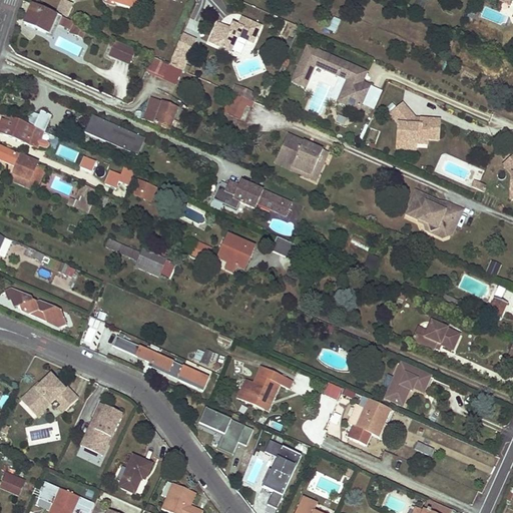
[(67,16),(73,4),(64,0),(60,0),(56,10),(67,16)]
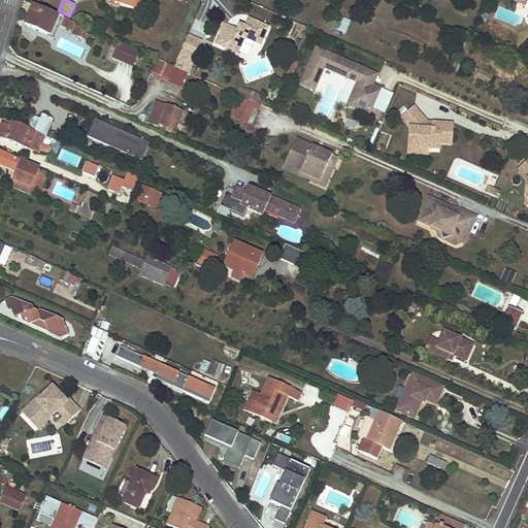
[(142,0),(109,0),(109,1),(139,10),(142,0)]
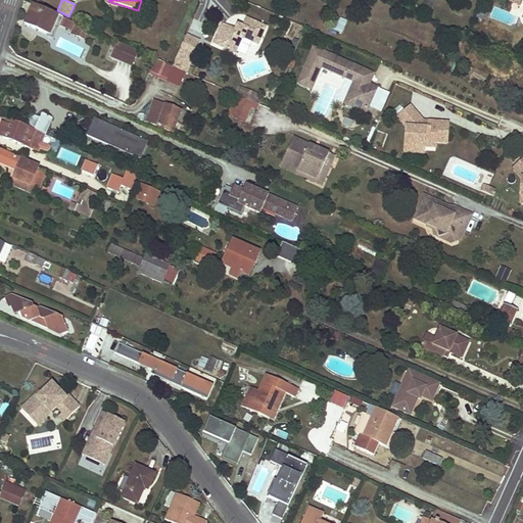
[(34,5),(26,25),(50,35),(58,15),(34,5)]
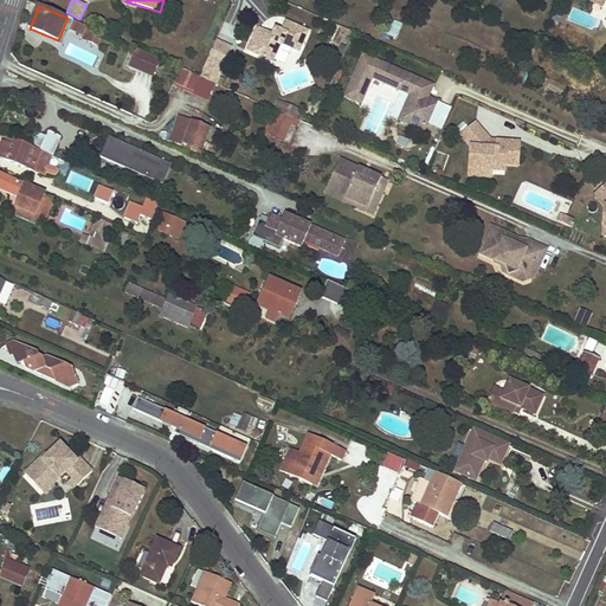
[(58,40),(63,44),(73,20),(68,18),(58,40)]
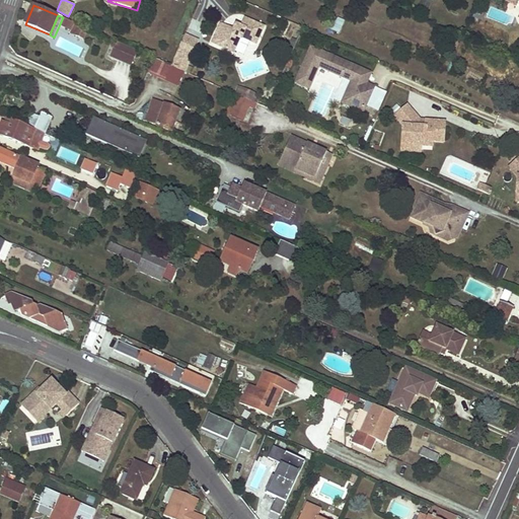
[(340,31),(344,19),(337,17),(334,30),(340,31)]
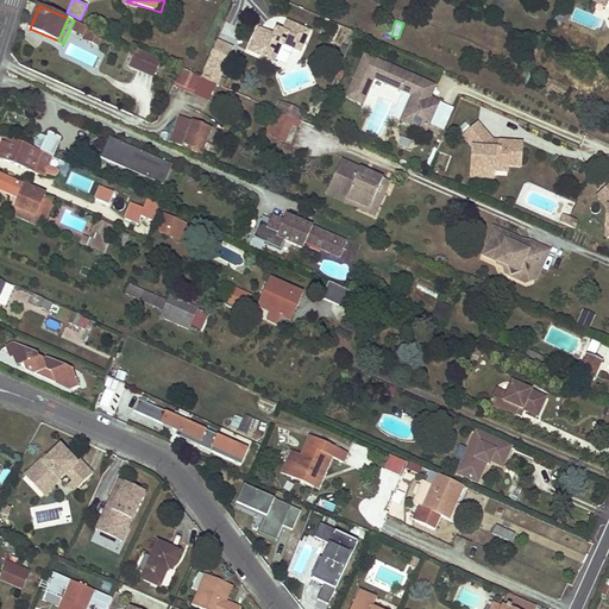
[(82,33),(86,26),(74,22),(70,30),(82,33)]
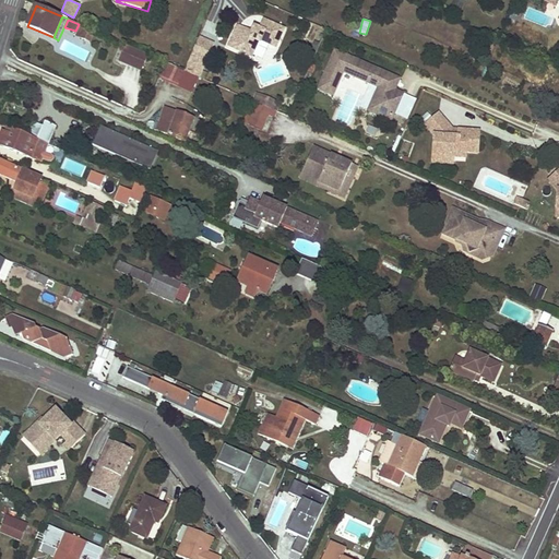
[(284,28),(263,20),(259,28),(257,34),(251,32),(237,25),(228,47),(251,57),(258,42),(260,43),(261,40),(276,47),(284,28)]
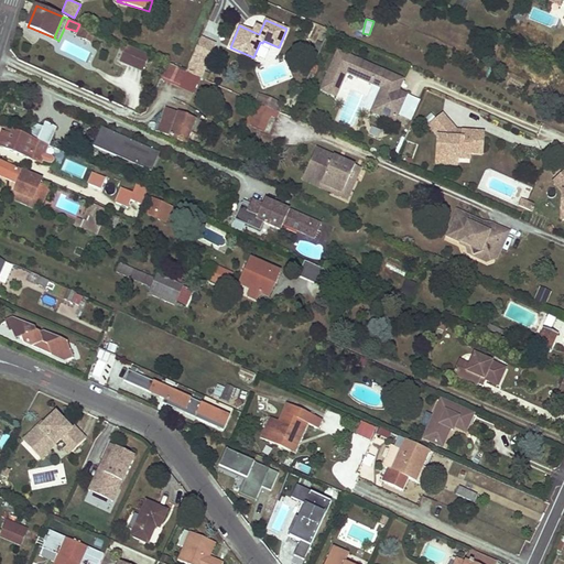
[(82,26),(77,36),(90,42),(95,32),(82,26)]
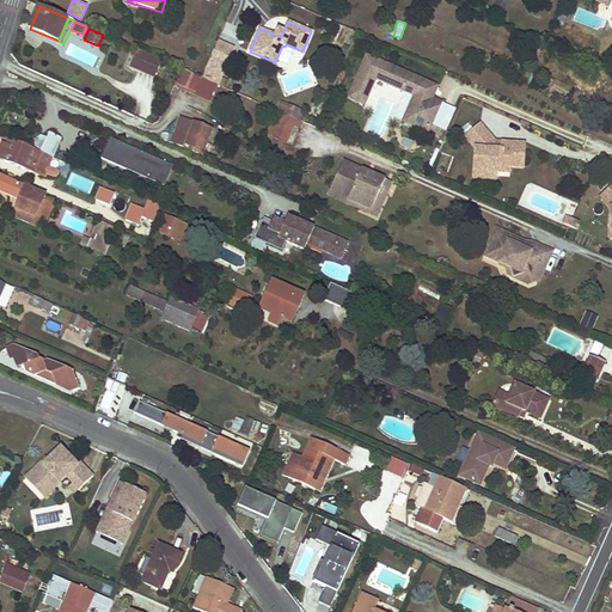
[(209,61),(226,68),(234,49),(218,42),(209,61)]
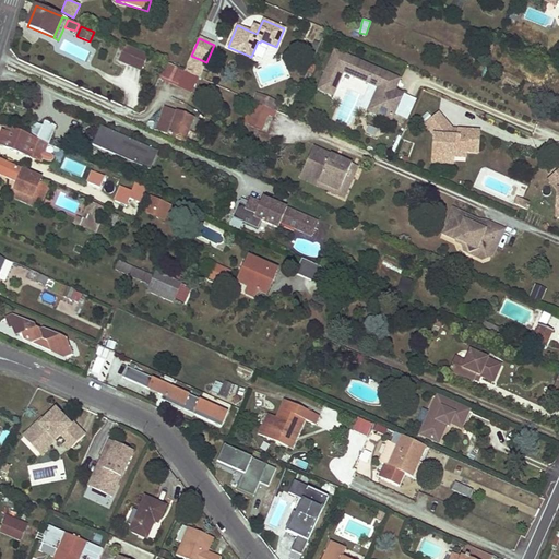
[(142,70),(149,55),(126,45),(121,56),(127,58),(125,62),(142,70)]
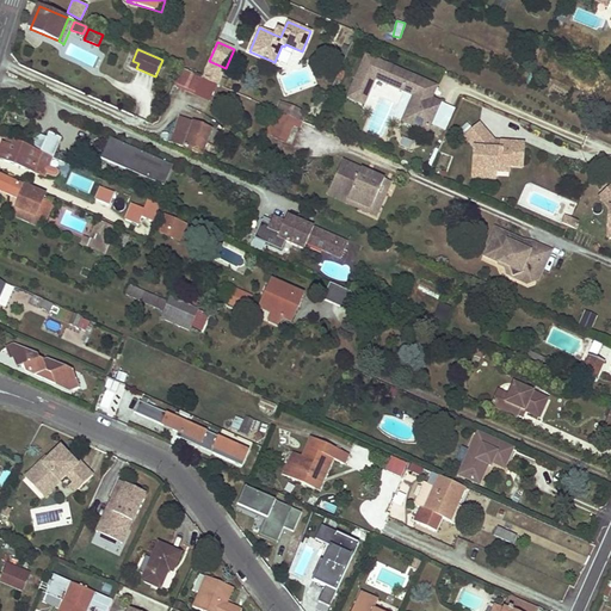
[(437,87),(365,55),(347,98),(364,105),(375,79),(413,96),(402,122),(427,133),(440,103),(432,99),(437,87)]
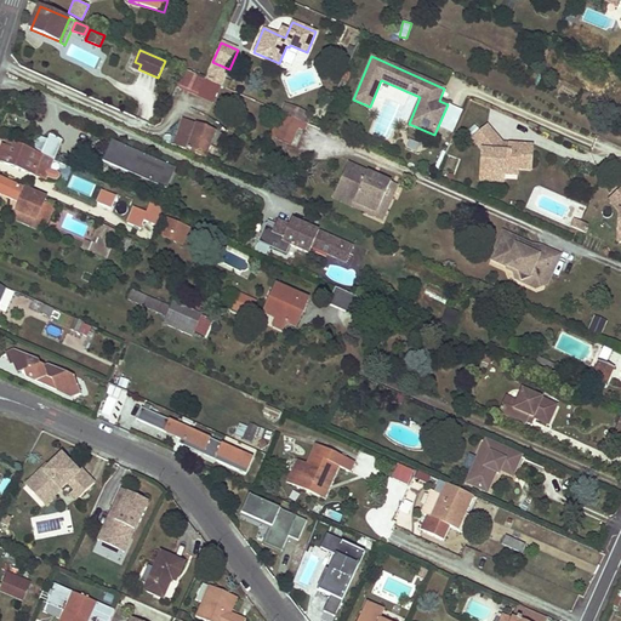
[(220,85),(184,70),(177,87),(212,103),(220,85)]
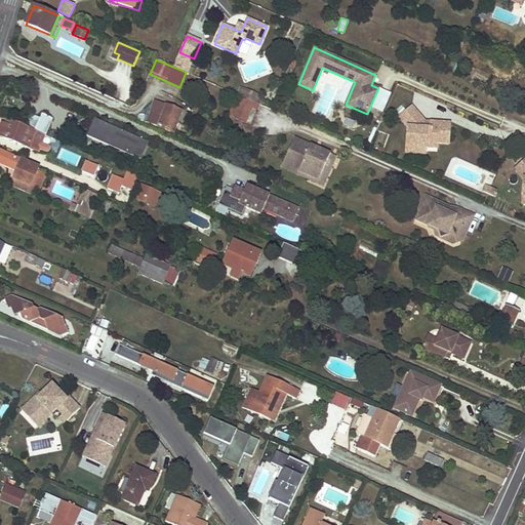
[(254,103),(242,97),(240,103),(252,108),(254,103)]
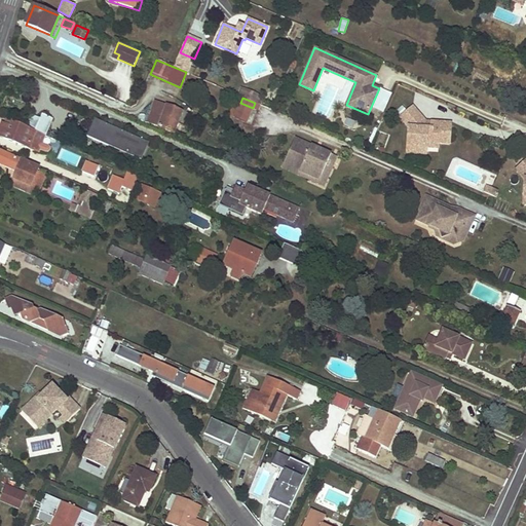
[(181,111),(155,101),(147,122),(174,133),(181,111)]
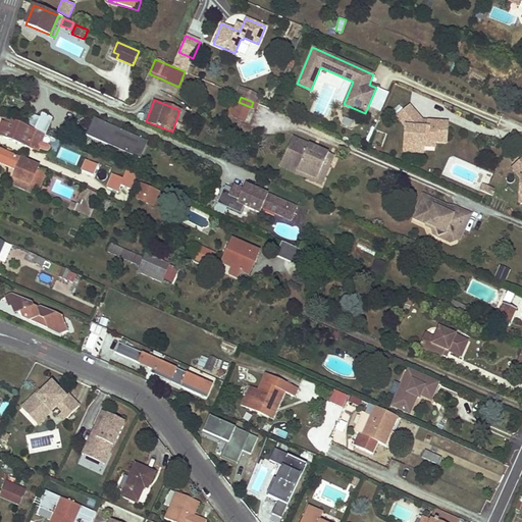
[(232,115),(245,120),(251,107),(239,102),(232,115)]
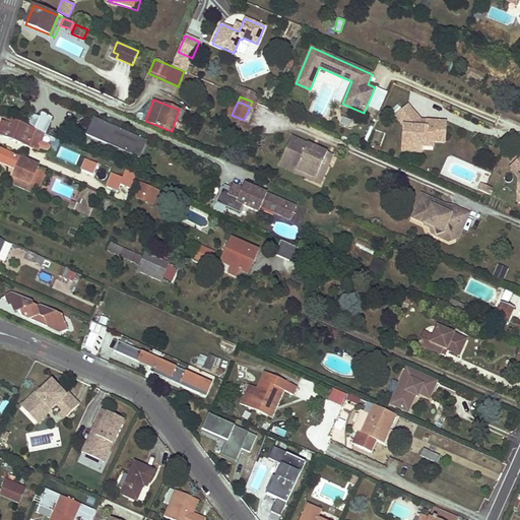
[(444,142),(446,122),(427,121),(427,126),(420,126),(420,121),(408,106),(395,117),(403,126),(402,144),(421,146),(433,146),(433,142),(444,142)]
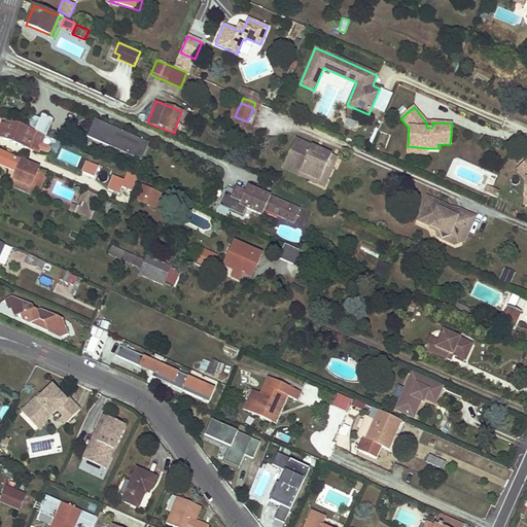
[(135,155),(141,140),(121,131),(119,135),(113,133),(115,129),(95,119),(86,137),(108,146),(109,144),(126,151),(126,152),(130,154),(130,153),(135,155)]
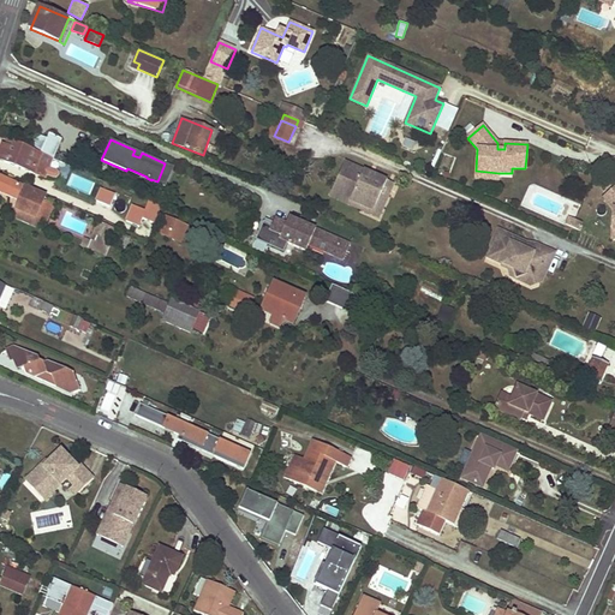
[(3,145),(0,149),(0,161),(33,173),(41,154),(15,142),(11,149),(6,147),(3,145)]
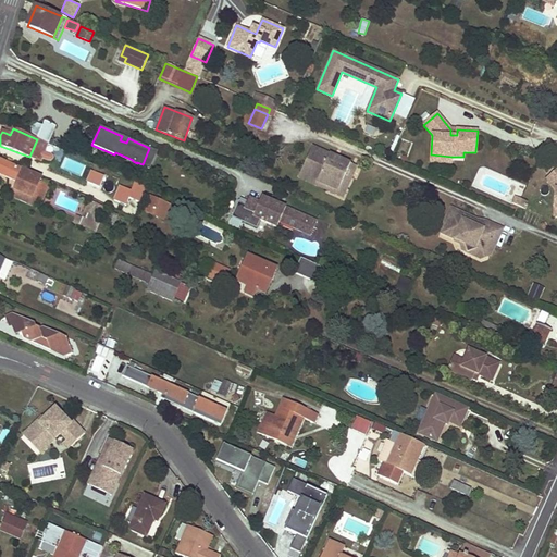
[(29,157),(41,161),(42,159),(48,161),(50,161),(52,159),(52,156),(51,155),(45,152),(48,144),(37,139),(29,157)]
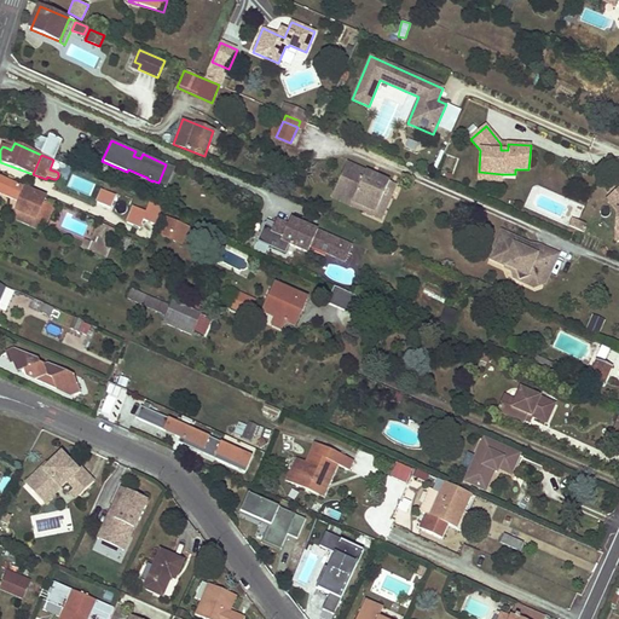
[(389,181),(347,162),(334,192),(376,212),(389,181)]
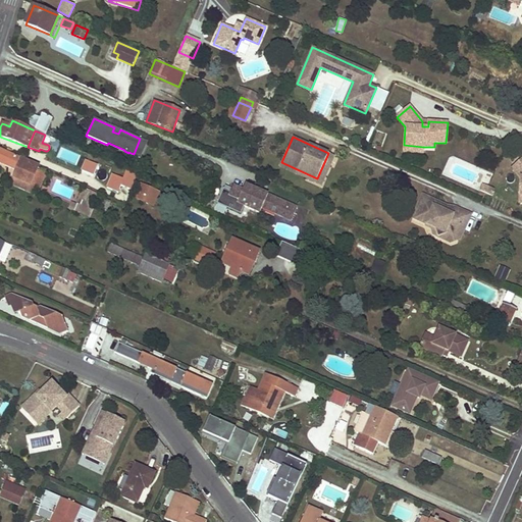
[(140,159),(148,142),(140,139),(134,154),(133,156),(140,159)]
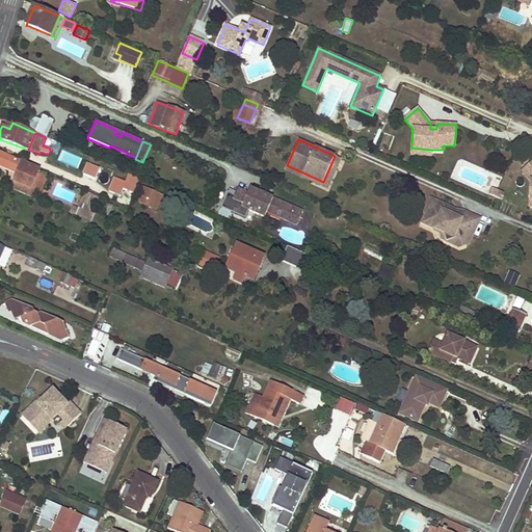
[(30,189),(38,170),(0,153),(0,165),(17,174),(14,181),(30,189)]
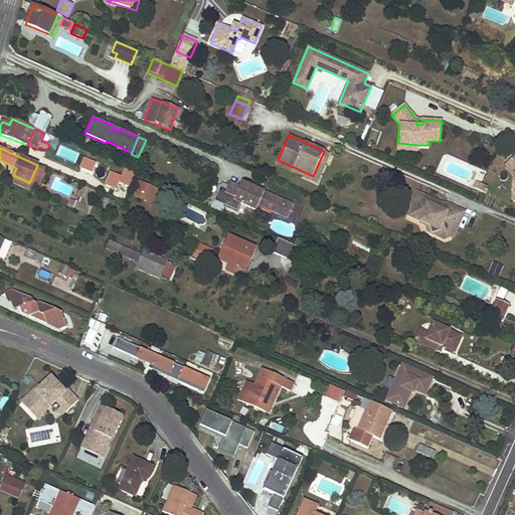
[(278,160),(276,164),(317,182),(330,154),(324,151),(313,176),(278,160)]
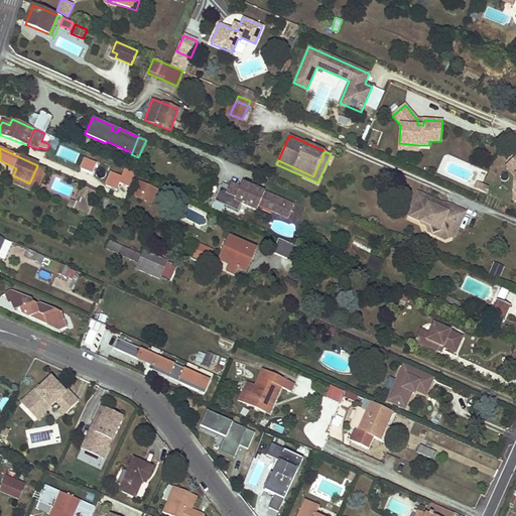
[(84,156),(79,168),(93,174),(98,162),(84,156)]
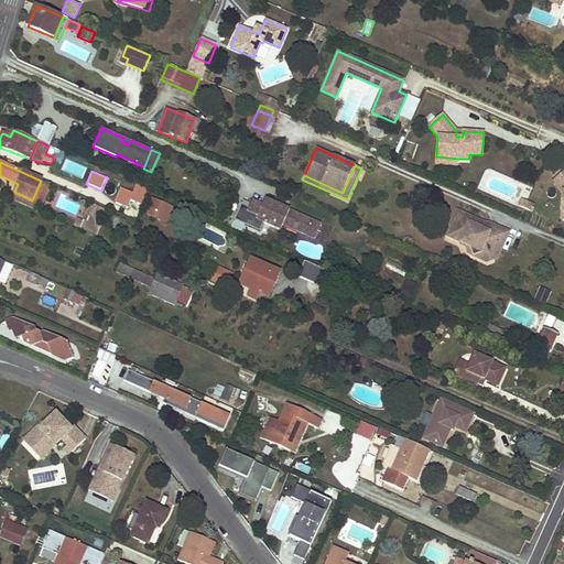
[(563,172),(554,182),(563,192),(561,212),(563,212),(563,172)]
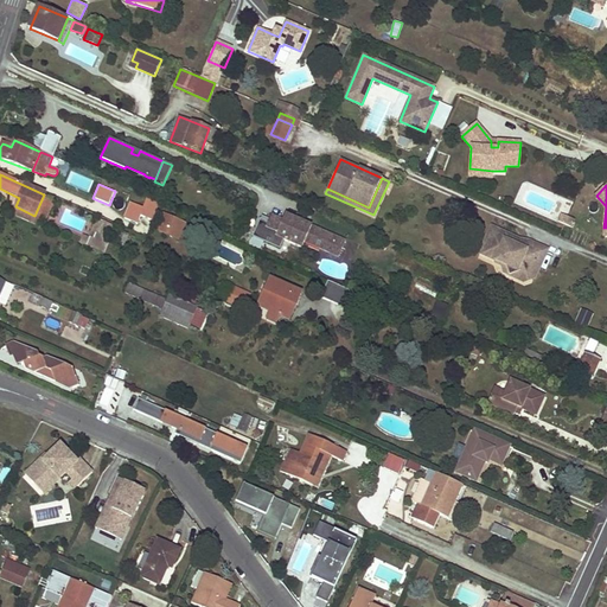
[(144,198),(136,215),(152,221),(159,204),(144,198)]
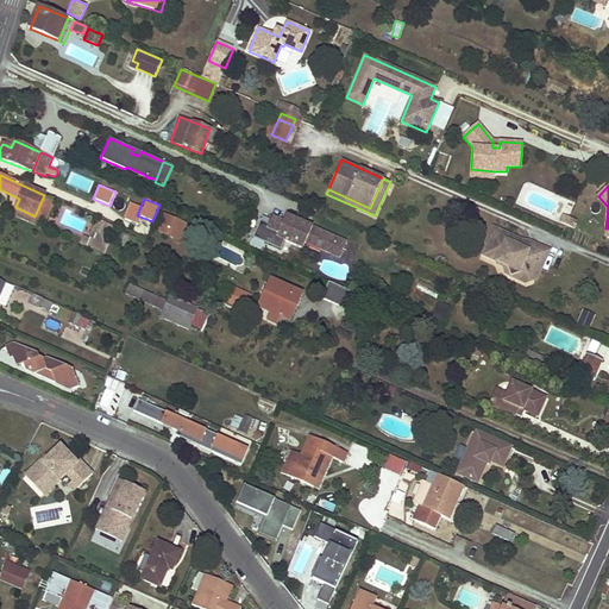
[(36,226),(39,218),(35,217),(16,207),(12,215),(36,226)]
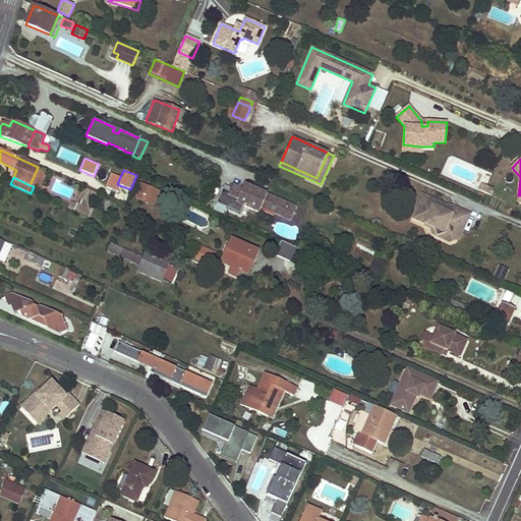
[(135,198),(153,207),(160,190),(142,182),(135,198)]
